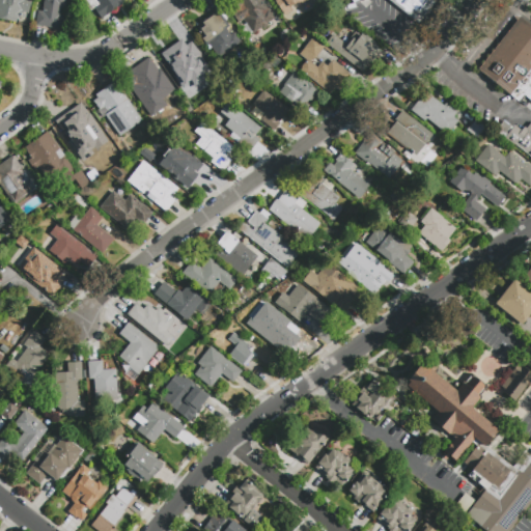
[(28,0),(32,1),(29,15),(22,12),(20,21),(19,21),(18,24),(0,19),(0,0),(28,0)]
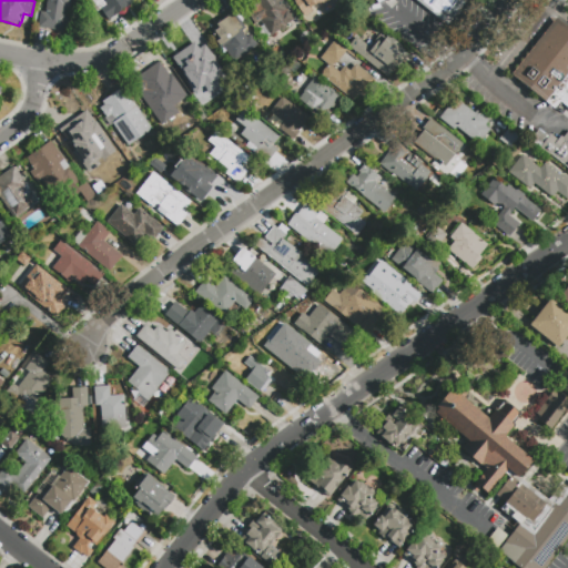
[(63,34),(39,30),(41,16),(40,14),(41,0),(71,0),(70,10),(66,9),(64,16),(69,17),(67,31),(64,31),(63,34)]
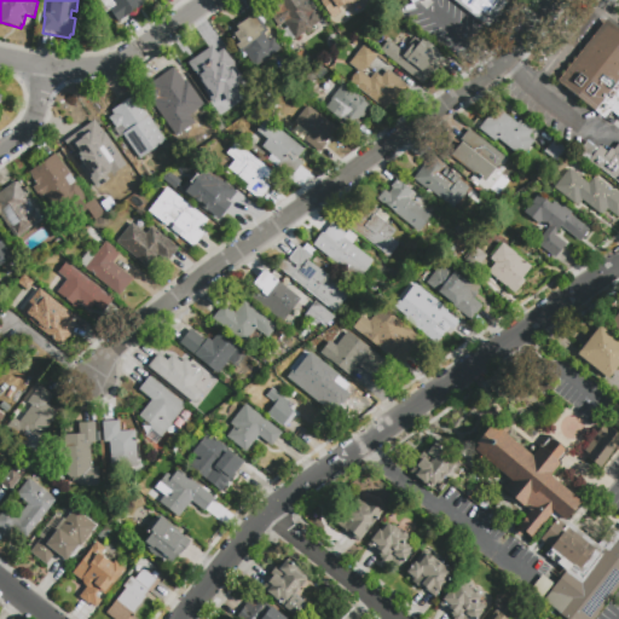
[(140,0),(144,5),(131,15),(132,17),(120,25),(111,13),(108,16),(98,3),(102,0),(140,0)]
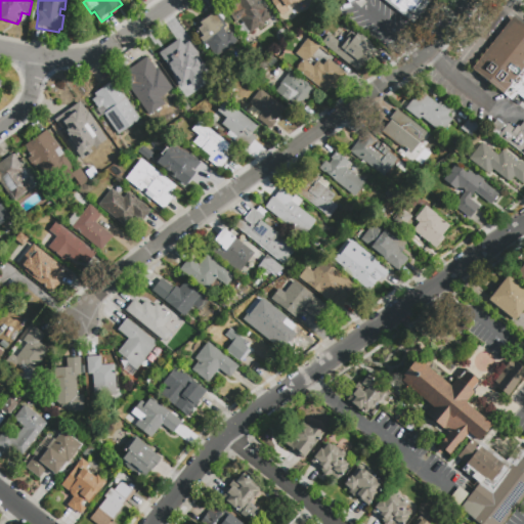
[(262,2),(273,17),(265,24),(266,25),(259,31),(257,29),(244,38),(235,28),(242,24),(239,19),(235,23),(229,14),(232,11),(227,4),(232,0),(258,0),(259,1),(258,2),(259,4),(262,2)]
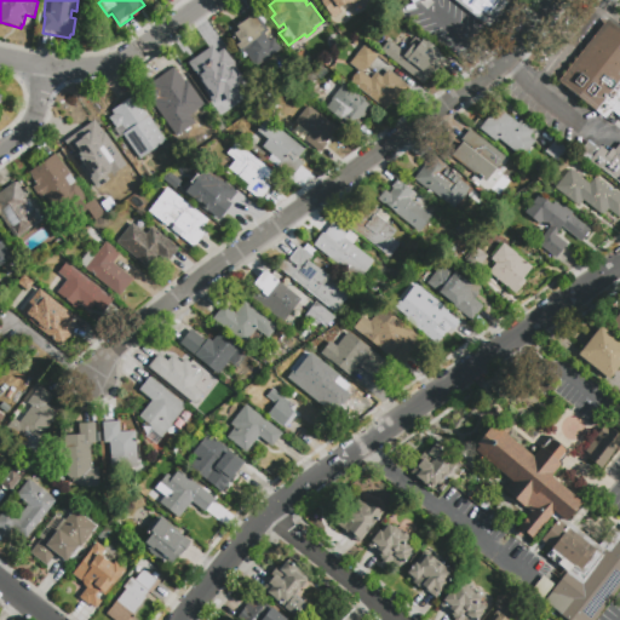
[(342,0),(329,10),(321,0),(342,0)]
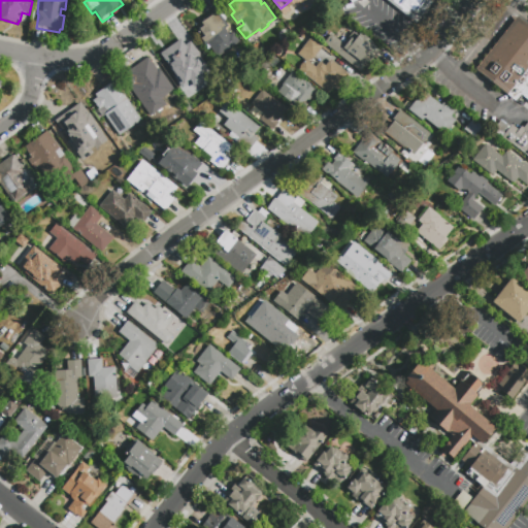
[(429,0),(432,2),(417,23),(387,0),(429,0)]
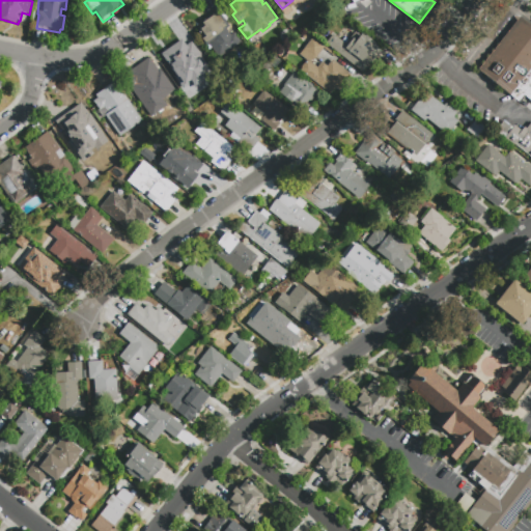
[(242,44),(219,59),(208,44),(204,47),(199,39),(202,37),(196,28),(200,26),(198,23),(218,9),(229,27),(225,29),(230,35),(233,32),(242,44)]
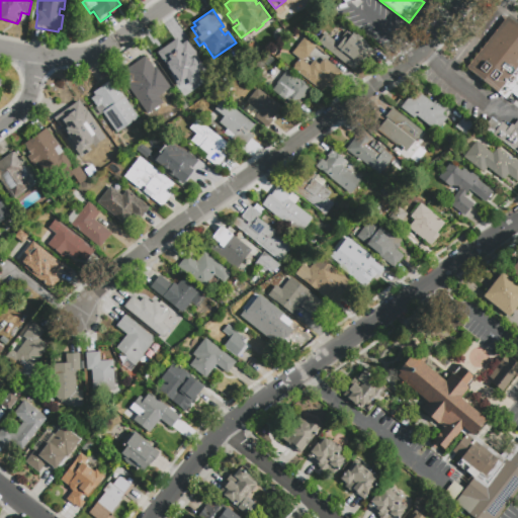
[(348,26),(342,33),(329,23),(335,15),(348,26)]
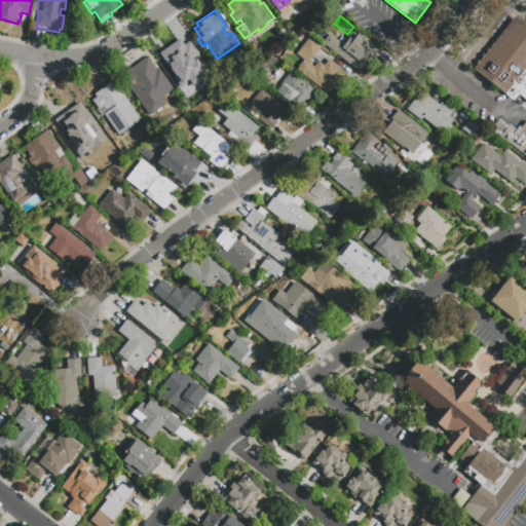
[(525,102),(518,96),(514,101),(474,69),(515,17),(525,26),(525,102)]
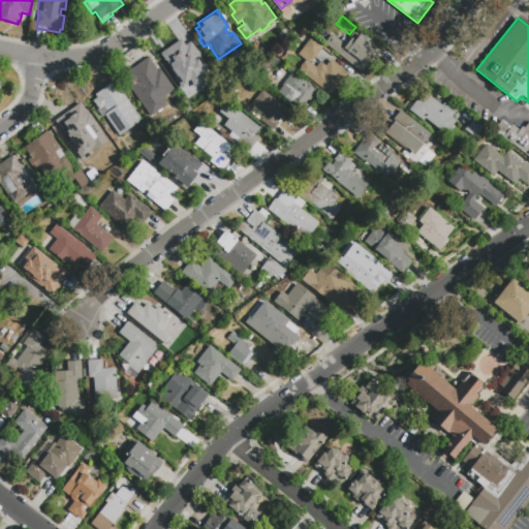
[(206,67),(184,82),(160,49),(182,33),(194,51),(191,54),(195,59),(198,57),(206,67)]
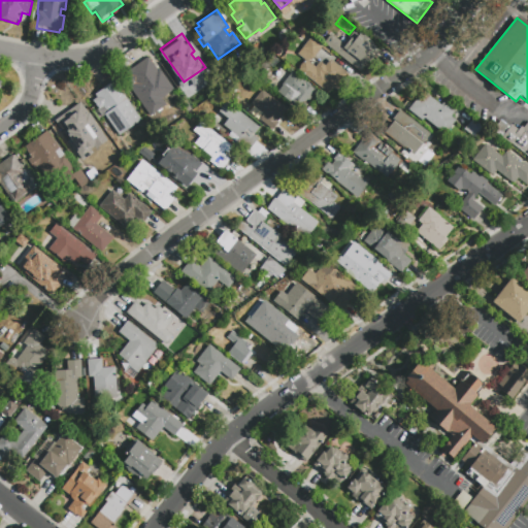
[(368,58),(358,70),(325,44),(332,36),(343,44),(353,33),(357,36),(359,34),(362,37),(363,35),(370,41),(369,42),(380,51),(371,61),(368,58)]
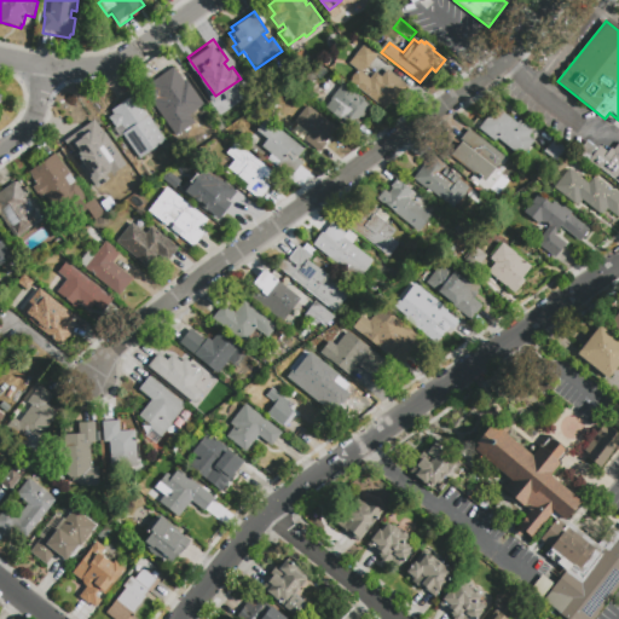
[(409,88),(395,105),(391,102),(385,110),(350,82),(359,70),(348,63),(364,44),(379,55),(368,68),(362,71),(370,79),(375,71),(381,76),(386,70),(409,88)]
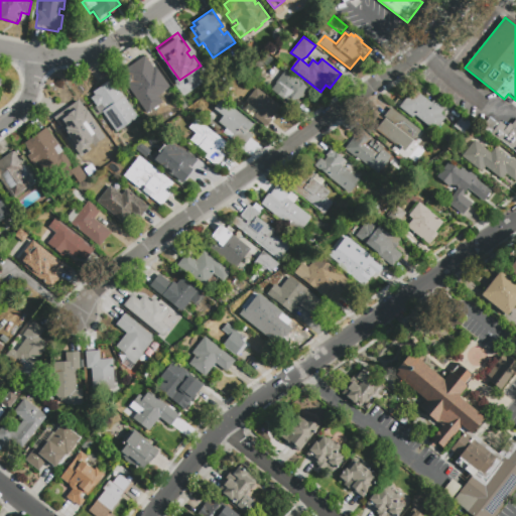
[(145,104),(136,91),(135,91),(122,72),(144,55),(157,74),(153,76),(157,82),(160,80),(167,89),(145,104)]
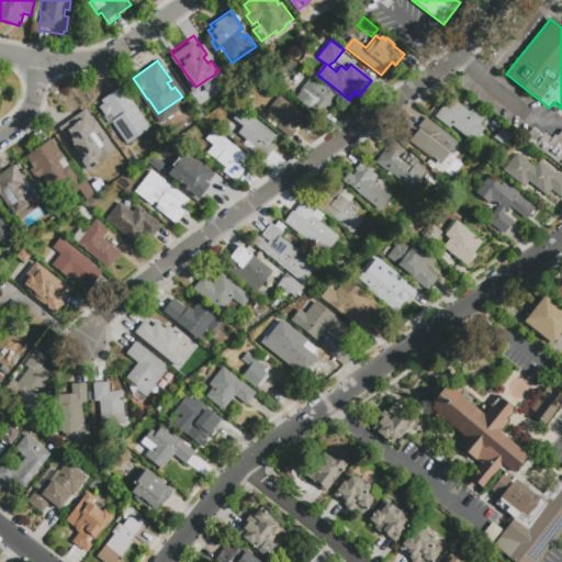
[(311,77),(340,100),(325,119),(312,108),(310,110),(295,99),(301,92),(300,91),(311,77)]
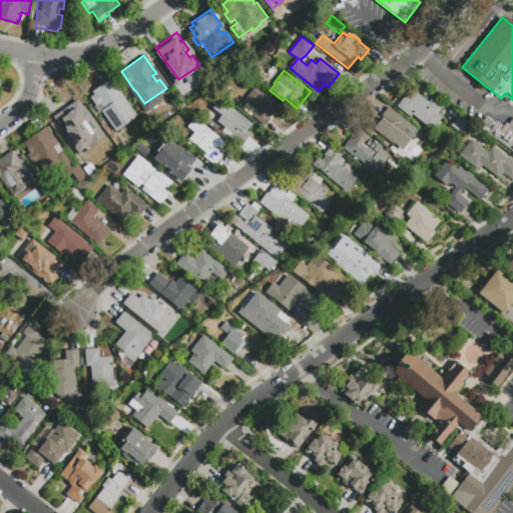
[(92,92),(99,87),(99,86),(110,77),(138,117),(115,132),(100,110),(104,108),(101,105),(96,108),(89,97),(93,94),(92,92)]
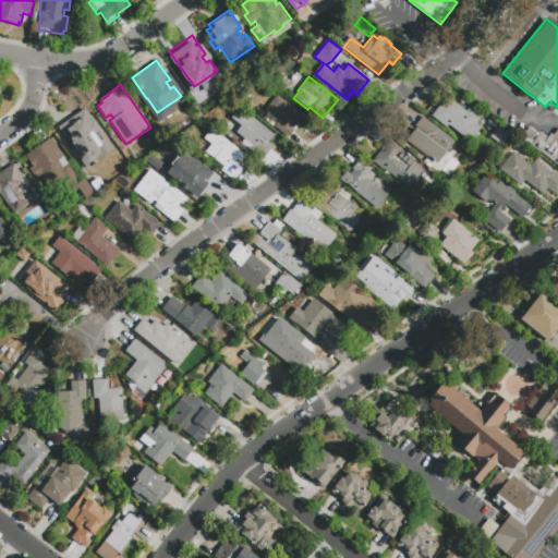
[(294,130),(288,138),(273,128),(277,121),(265,111),(277,95),(292,107),(293,107),(304,114),(293,129),(294,130)]
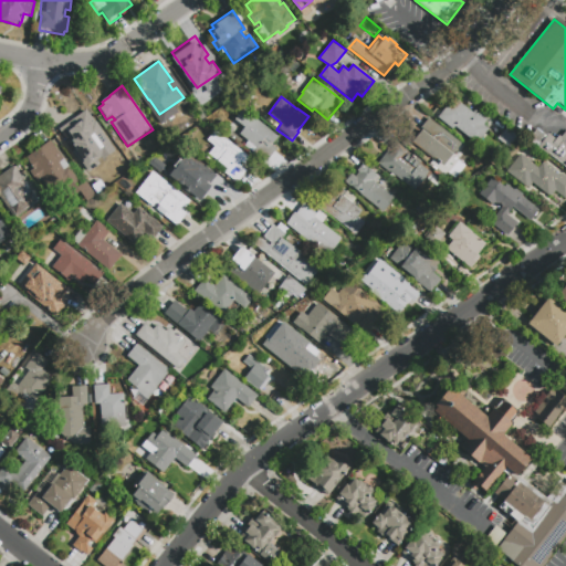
[(489,129),(477,145),(454,127),(453,129),(437,117),(453,97),(473,113),(475,111),(488,121),(483,125),(489,129)]
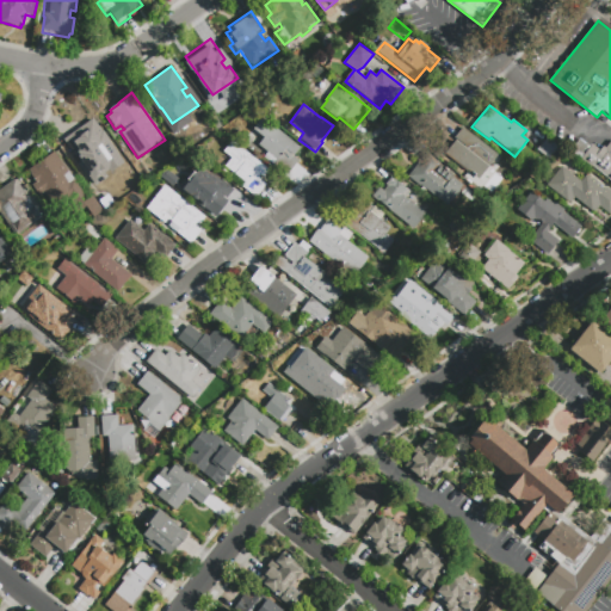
[(285,176),(261,158),(266,153),(257,146),(263,137),(253,130),(261,118),(300,148),(292,156),(297,161),(287,177),(285,176)]
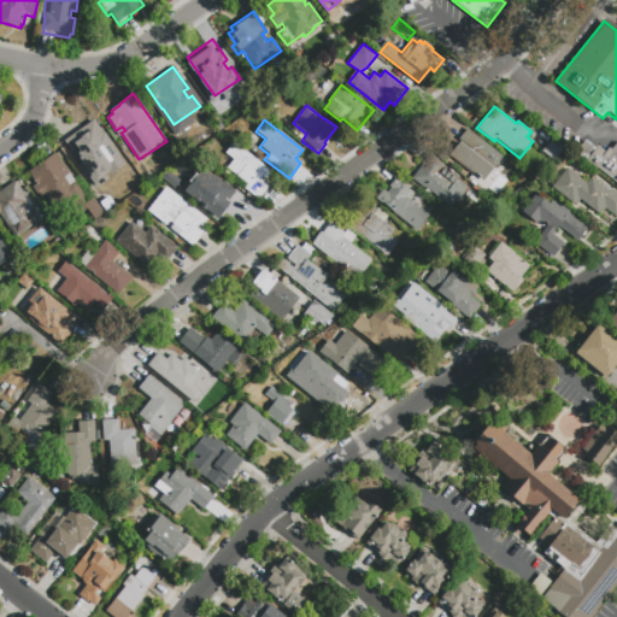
[(95,181),(82,163),(75,168),(70,160),(76,156),(69,146),(74,142),(71,139),(93,124),(94,123),(121,163),(95,181)]
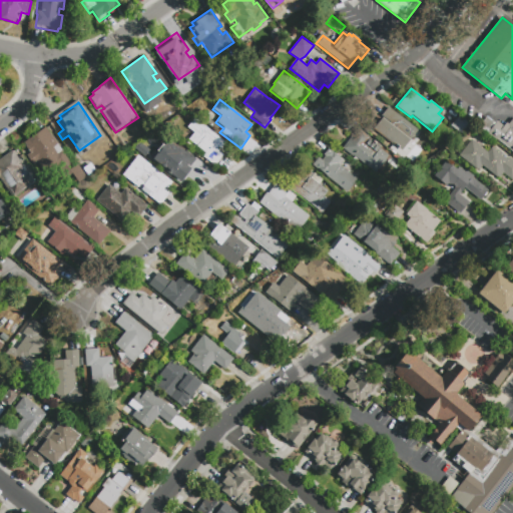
[(420,131),(403,152),(371,127),(380,116),(383,118),(390,108),(420,131)]
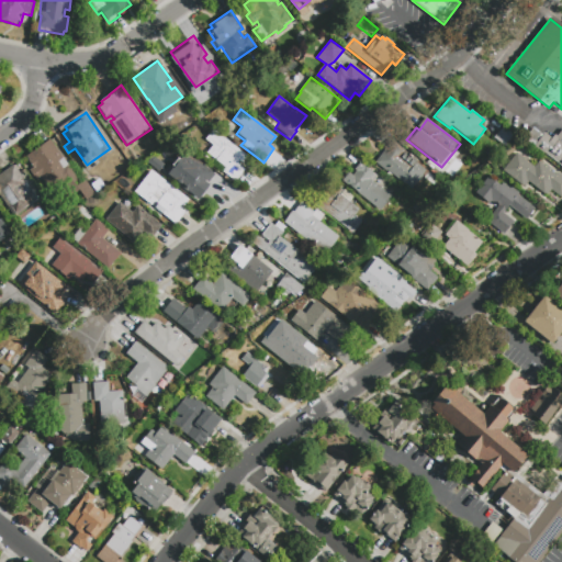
[(515,135),(506,147),(494,137),(503,126),(515,135)]
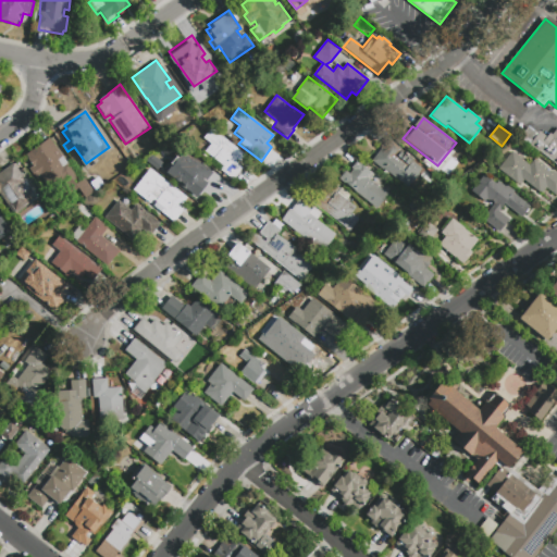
[(556,164),(532,145),(530,147),(520,138),(529,126),(537,134),(540,132),(547,137),(549,134),(552,135),(556,128),(556,164)]
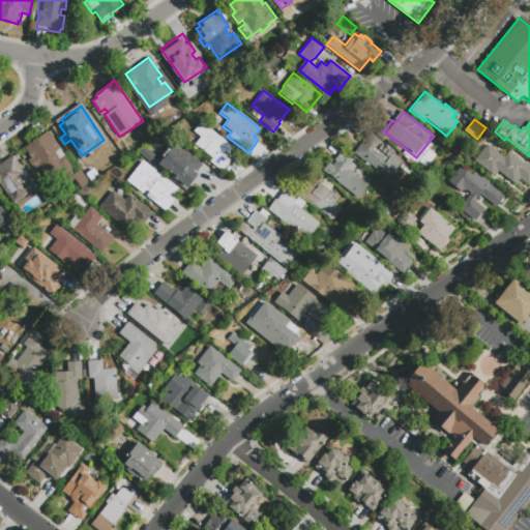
[(231,160),(222,171),(209,162),(211,157),(195,144),(201,137),(194,131),(201,122),(233,148),(228,154),(226,152),(224,155),(231,160)]
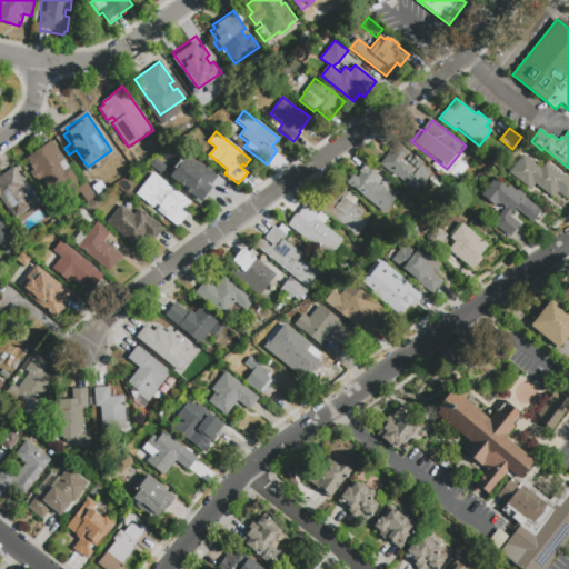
[(38,185),(29,172),(33,169),(28,162),(53,145),(77,177),(51,195),(42,181),(38,185)]
